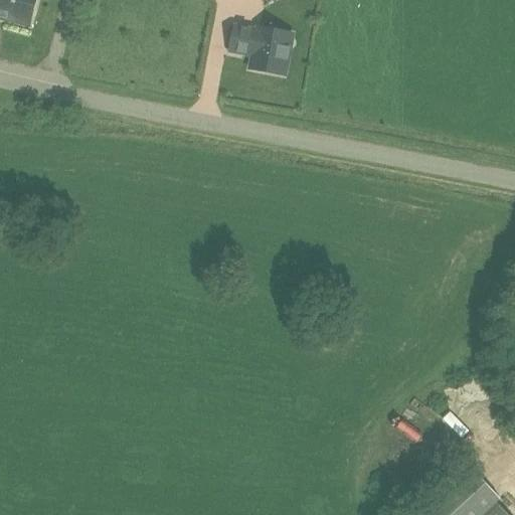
[(0,0),(0,17),(31,25),(37,0),(0,0)]
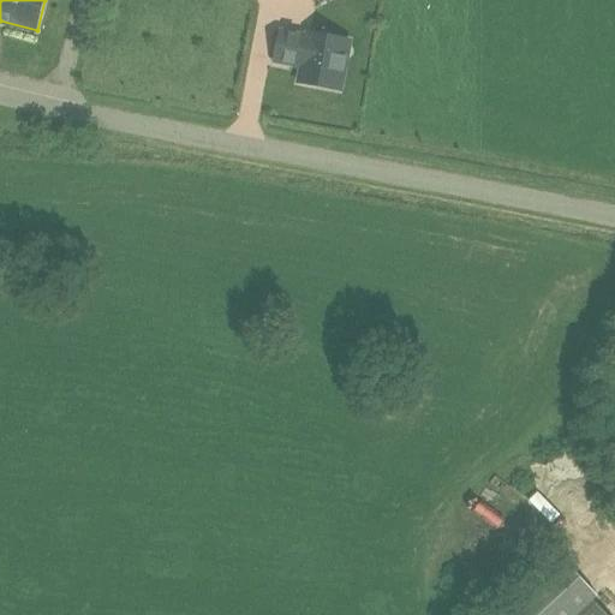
[(300,83),(340,90),(348,41),(309,33),(309,36),(280,31),(274,61),(303,67),(300,83)]
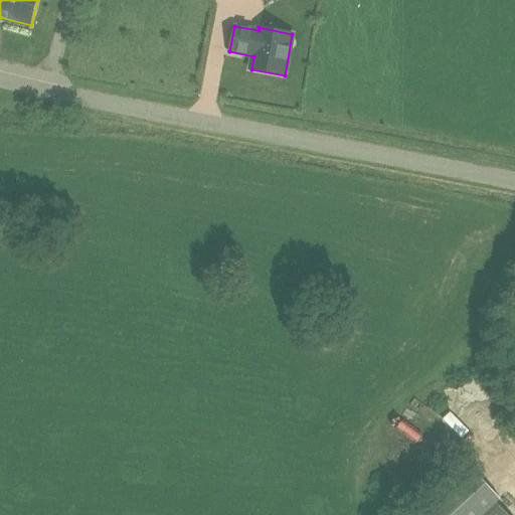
[(505,514),(496,504),(483,514),(505,514)]
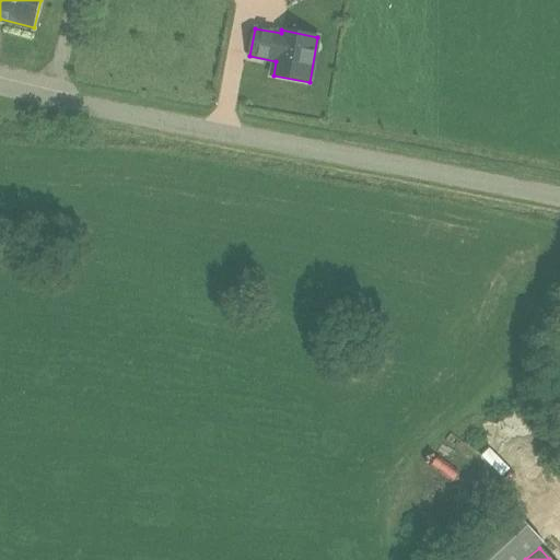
[(458,550),(450,559),(469,559),(470,559),(458,550)]
